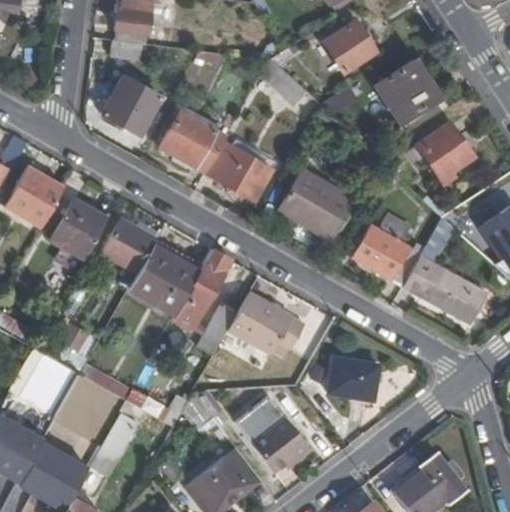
[(36,4),(37,0),(0,0),(0,40),(2,36),(0,34),(0,8),(4,0),(36,4)]
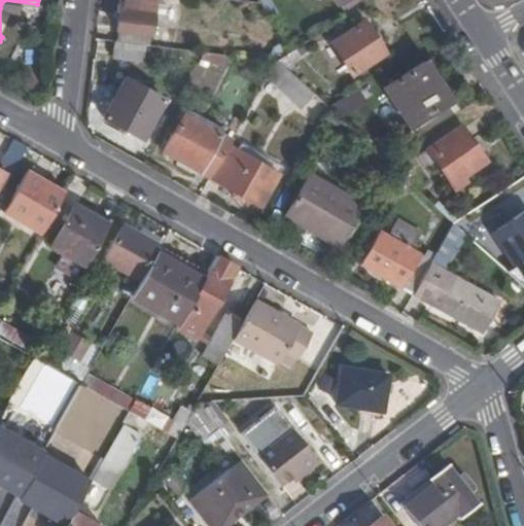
[(124,0),(120,30),(154,34),(159,2),(146,1),(146,0),(124,0)]
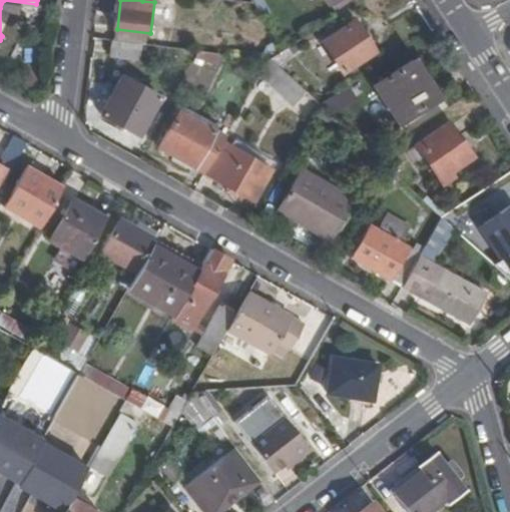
[(378,54),(359,22),(326,42),(347,74),(378,54)]
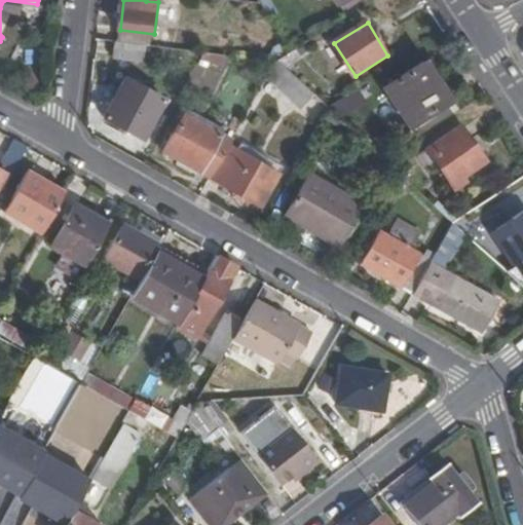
[(150,61),(152,43),(119,40),(117,58),(150,61)]
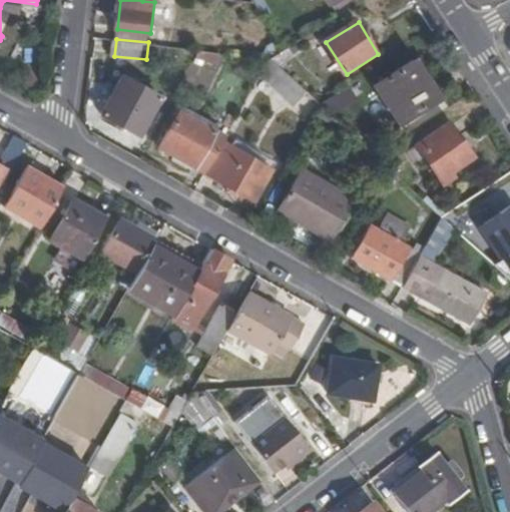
[(294,107),(309,92),(273,57),(262,76),(294,107)]
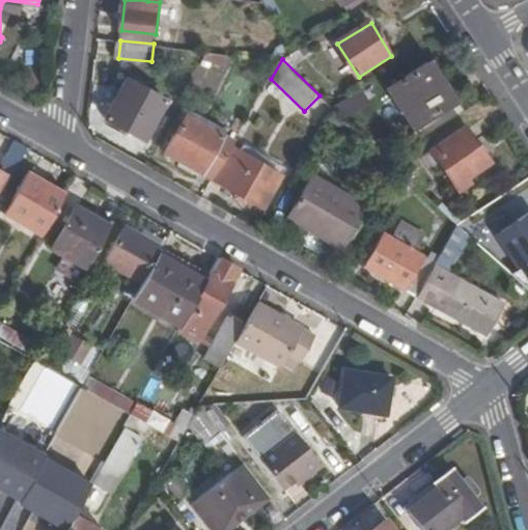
[(453,102),(427,62),(391,86),(417,126),(453,102)]
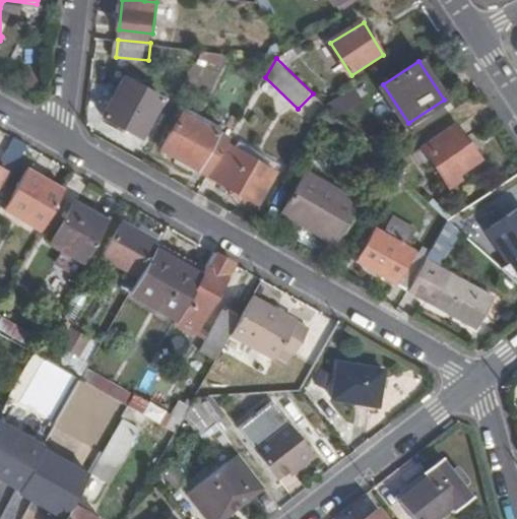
[(165,100),(127,78),(116,99),(152,119),(165,100)]
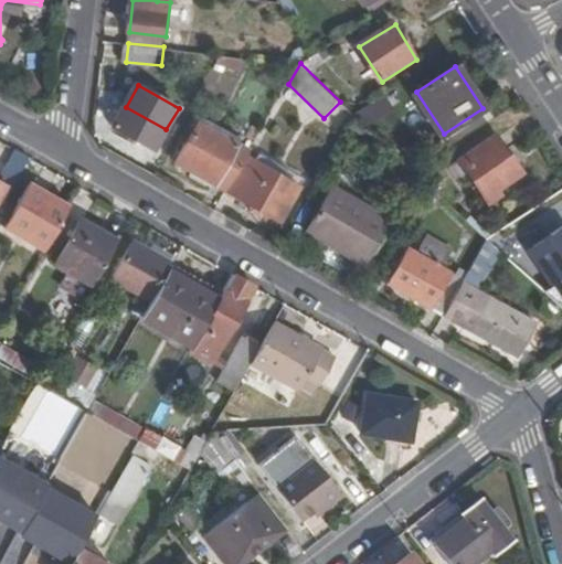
[(126,107),(115,127),(155,149),(166,129),(126,107)]
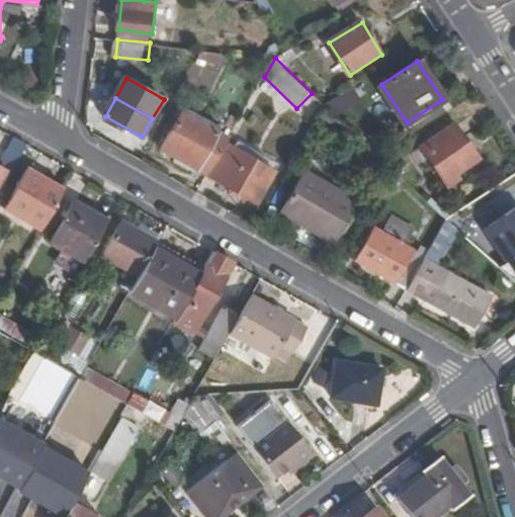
[(162,149),(210,175),(222,154),(231,138),(185,112),(174,134),(171,133),(162,149)]
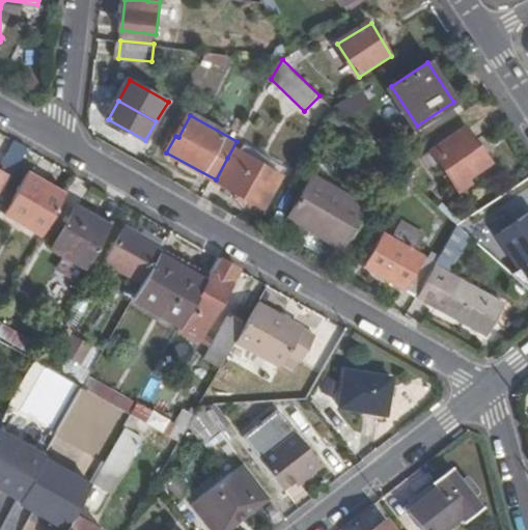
[(489,159),(467,126),(432,147),(460,189),(471,182),(467,173),(489,159)]
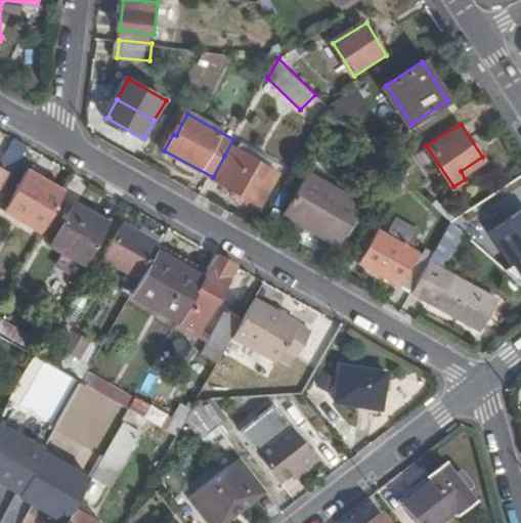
[(0,185),(5,176),(9,178),(28,145),(14,138),(0,163),(0,185)]
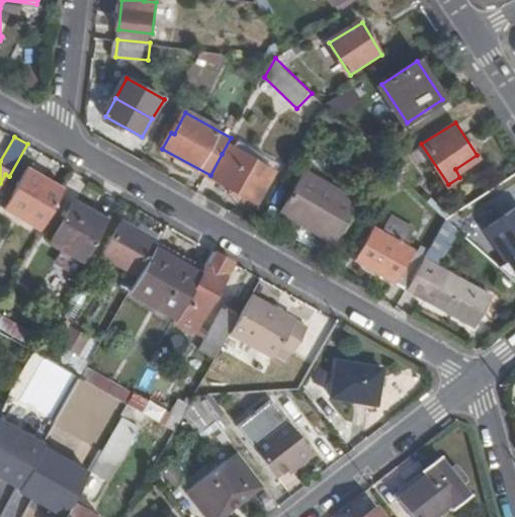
[(236,153),(274,173),(280,162),(241,143),(236,153)]
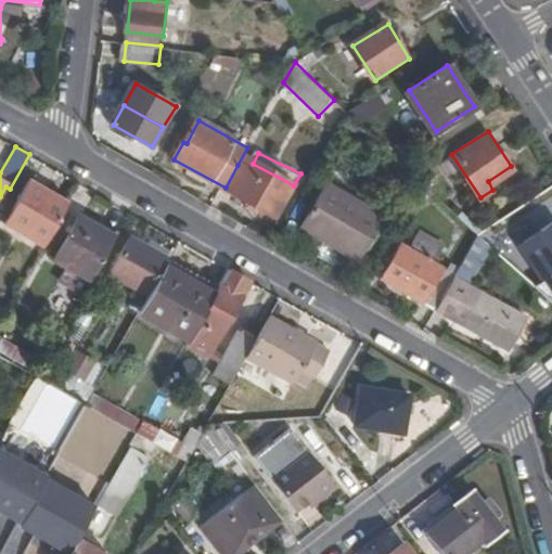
[(294,185),(253,164),(248,170),(238,165),(226,188),(278,215),(294,185)]
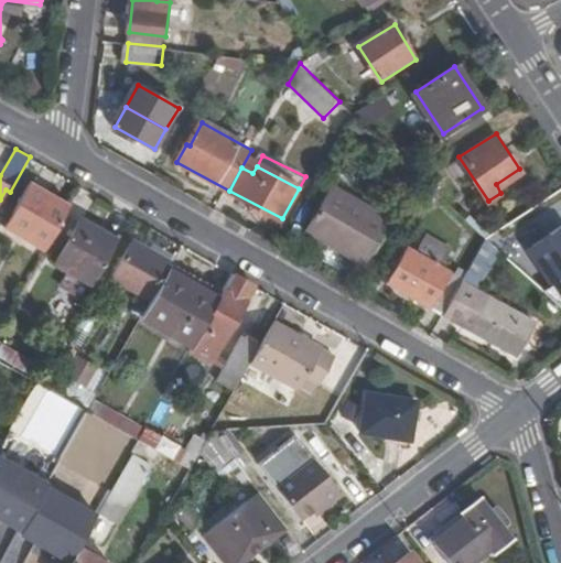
[(72,203),(31,181),(6,226),(45,249),(72,203)]
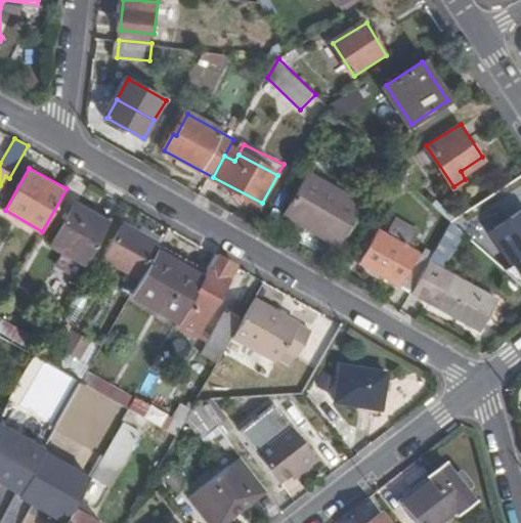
[(361,203),(309,172),(286,213),(338,243),(361,203)]
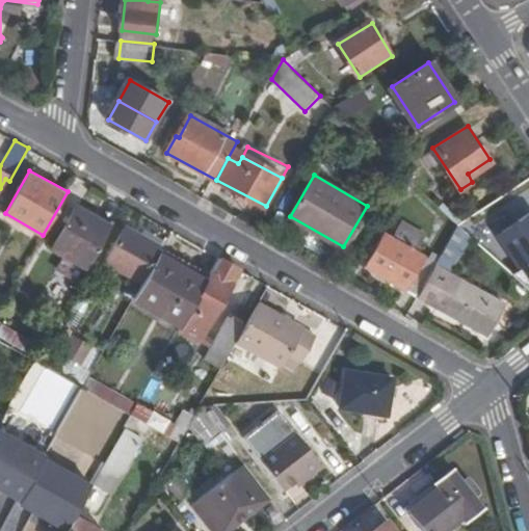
[(52,247),(88,268),(111,227),(75,206),(52,247)]
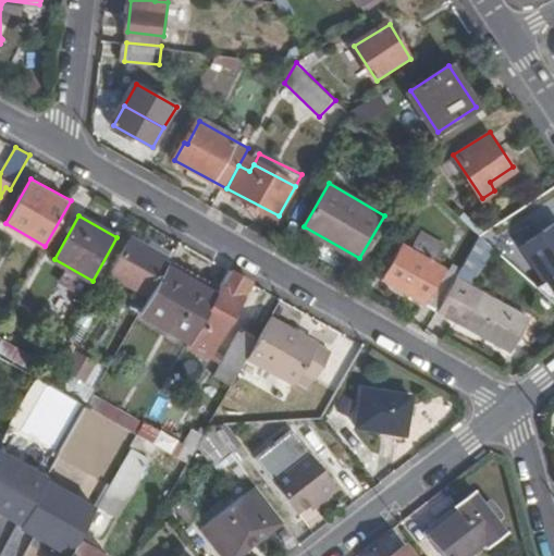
[(553,222),(522,244),(548,281),(538,287),(553,300),(553,222)]
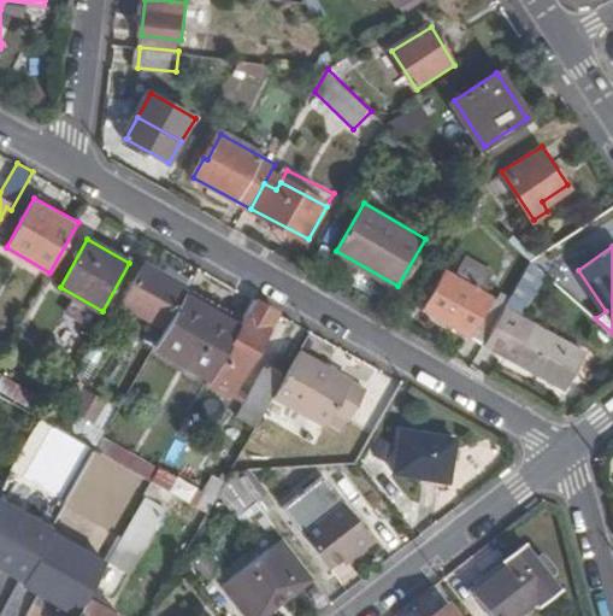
[(124,304),(165,327),(182,298),(188,287),(146,264),(124,304)]
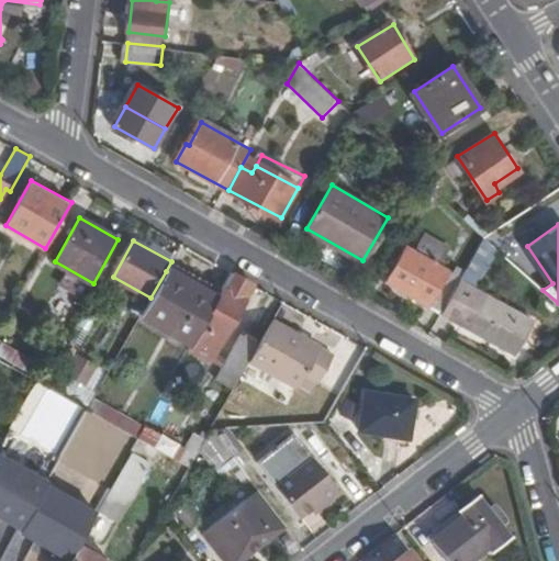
[(389,280),(443,311),(460,280),(466,271),(455,265),(451,271),(438,264),(445,253),(429,244),(423,255),(409,247),(389,280)]
